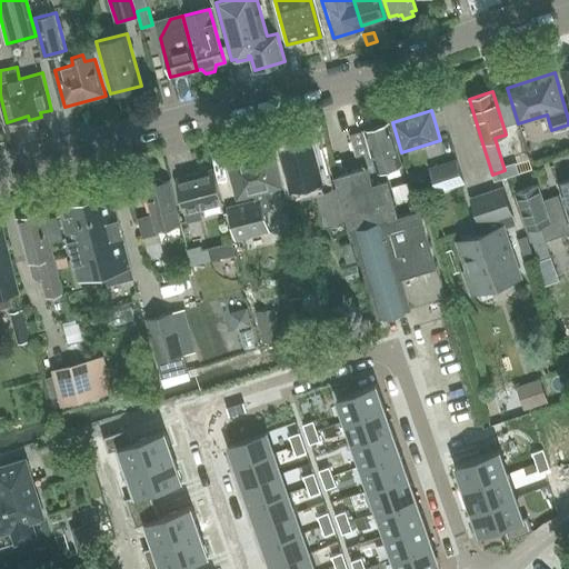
[(365,130),(350,135),(358,159),(366,157),(369,166),(375,165),(377,172),(401,166),(389,123),(365,130)]
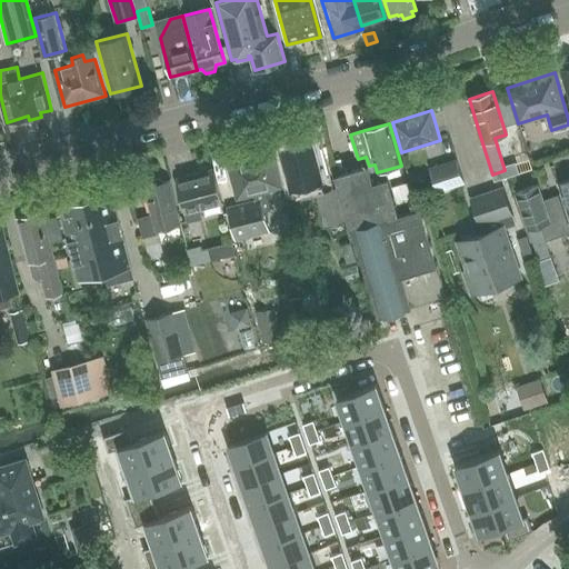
[(291,190),(322,182),(312,142),(281,151),(291,190)]
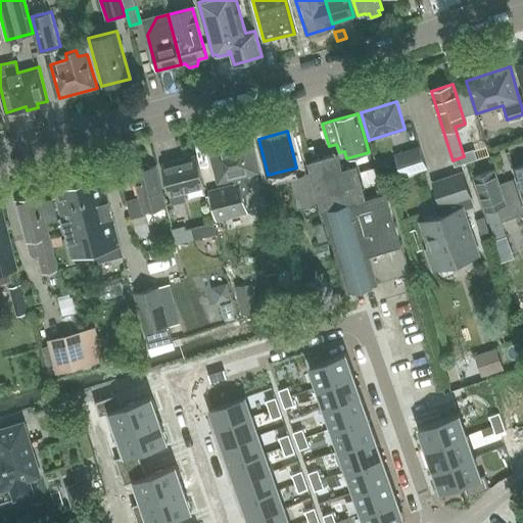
[(259,173),(250,139),(208,149),(218,183),(237,178),(238,183),(209,191),(217,221),(249,212),(242,186),(247,185),(245,177),(259,173)]
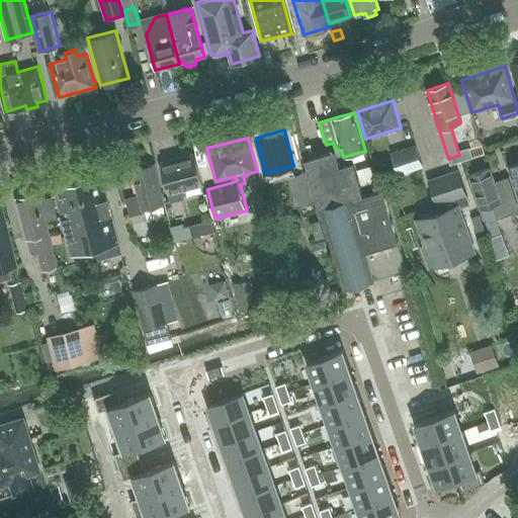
[(399,175),(423,167),(416,146),(392,153),(399,175)]
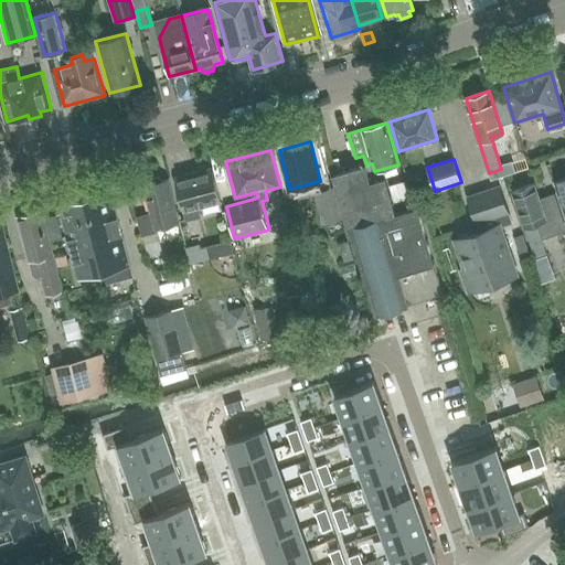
[(501,169),(489,173),(491,180),(515,172),(512,161),(500,166),(501,169)]
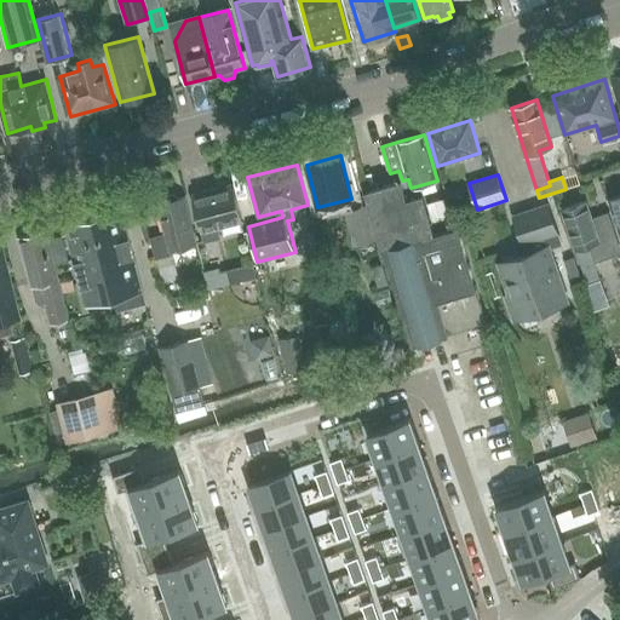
[(407,200),(402,181),(366,191),(412,344),(486,322),(458,227),(434,234),(423,195),(407,200)]
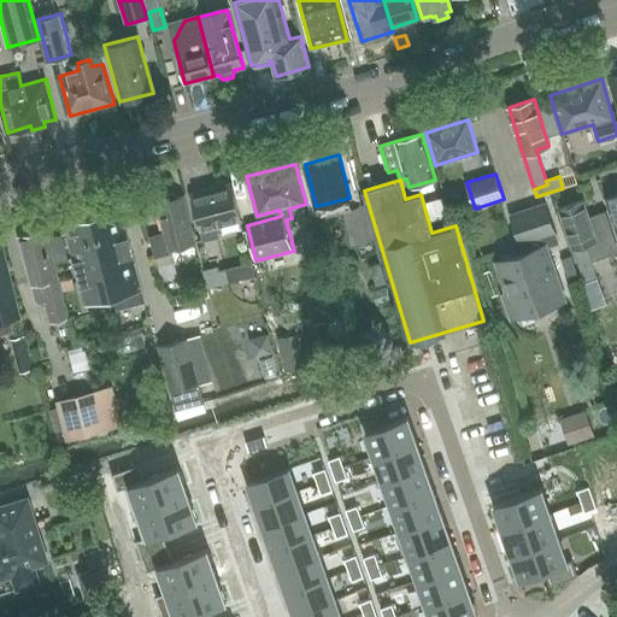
[(230,184),(192,194),(204,241),(219,236),(217,228),(241,221),(230,184)]
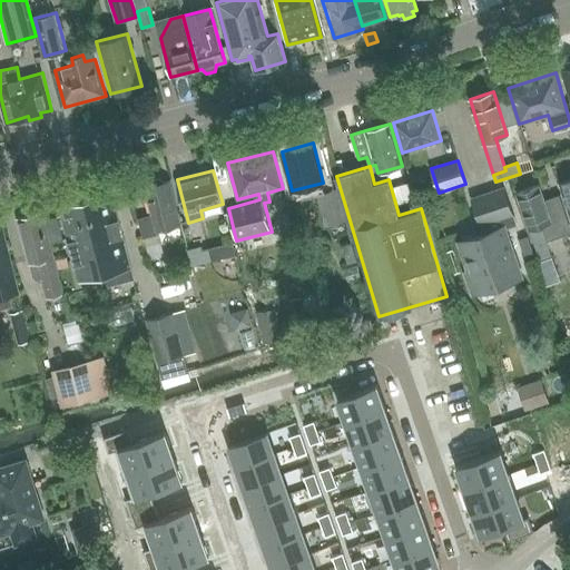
[(164,183),(160,179),(151,182),(150,186),(145,188),(153,215),(139,218),(145,238),(158,235),(159,235),(157,229),(180,224),(169,182),(164,183)]
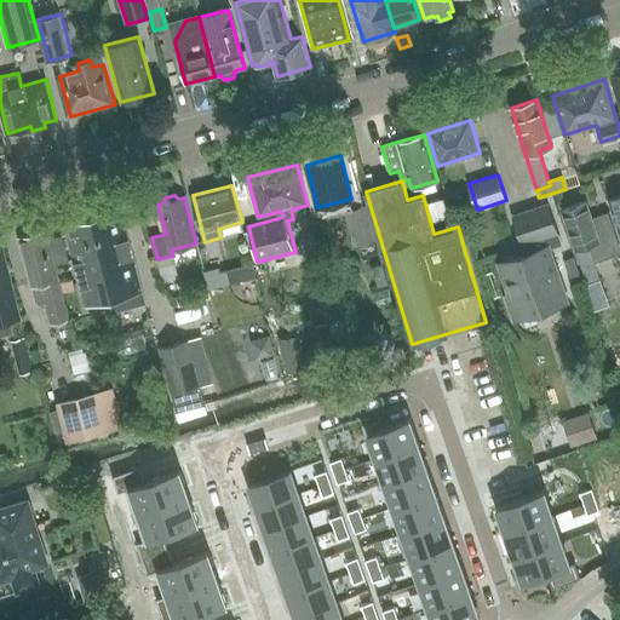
[(619,195),(608,200),(619,235),(619,195)]
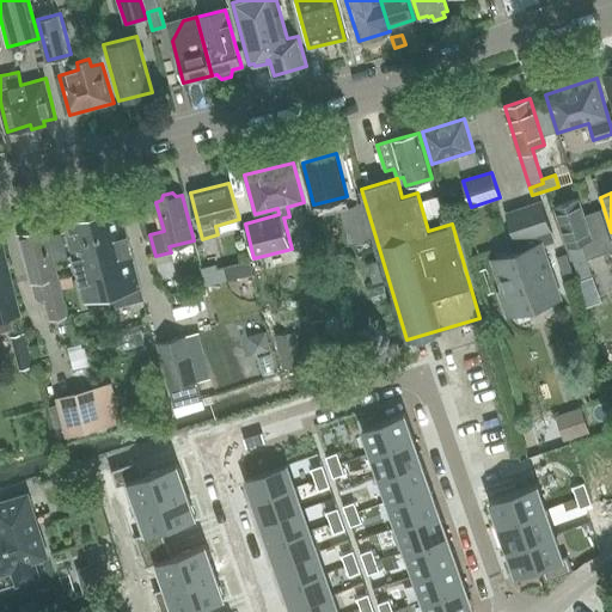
[(445,215),(439,196),(422,201),(428,220),(445,215)]
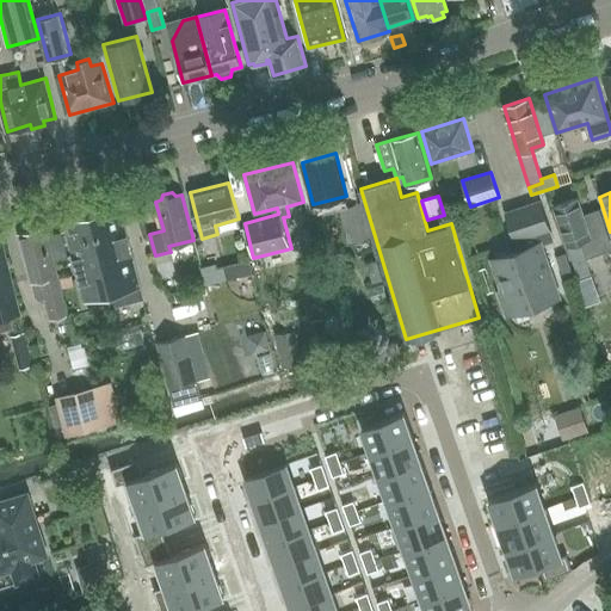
[(582,214),(578,199),(554,208),(578,277),(588,273),(592,272),(586,257),(610,247),(610,246),(599,209),(582,214)]
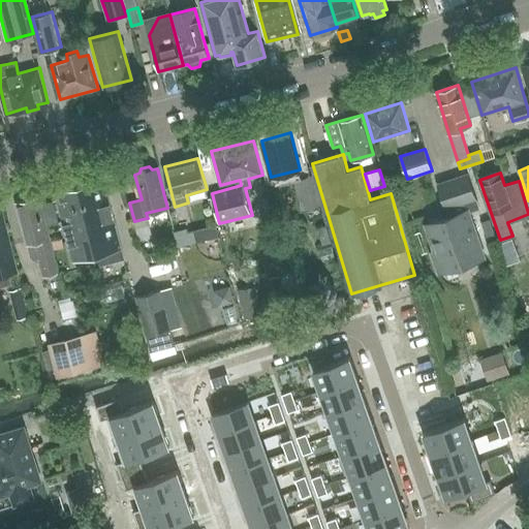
[(304,210),(320,206),(313,175),(296,180),(304,210)]
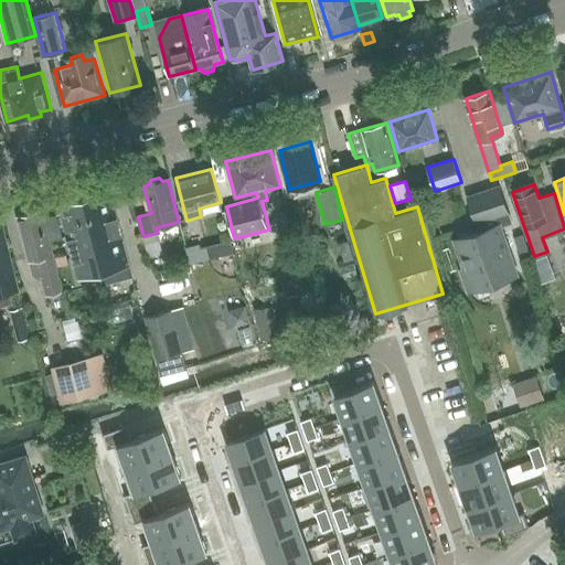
[(468,291),(518,275),(501,226),(511,223),(499,187),(469,198),(477,220),(468,223),(472,234),(455,240),(465,268),(461,270),(468,291)]
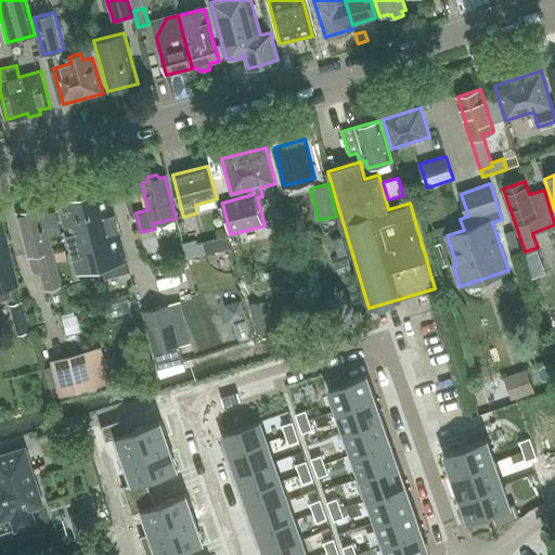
[(108,189),(84,195),(102,267),(105,278),(130,271),(108,189)]
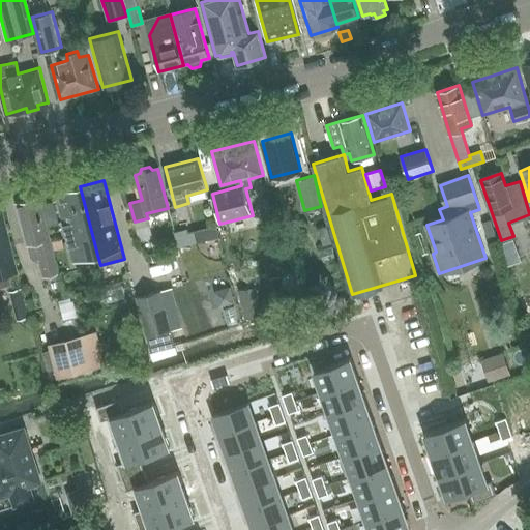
[(74,261),(97,255),(80,186),(56,193),(74,261)]
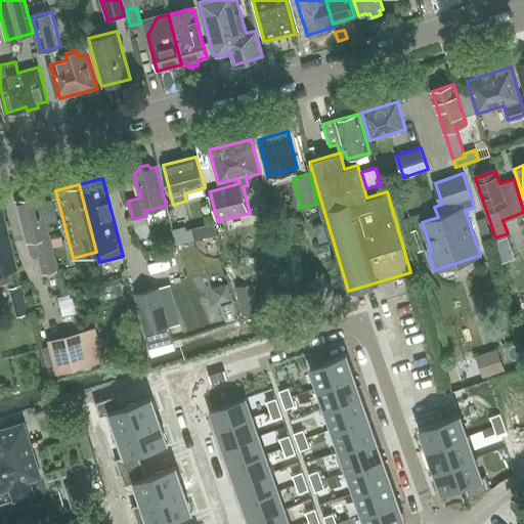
[(43,273),(57,269),(52,249),(50,239),(39,195),(16,202),(30,253),(34,257),(39,256),(43,273)]
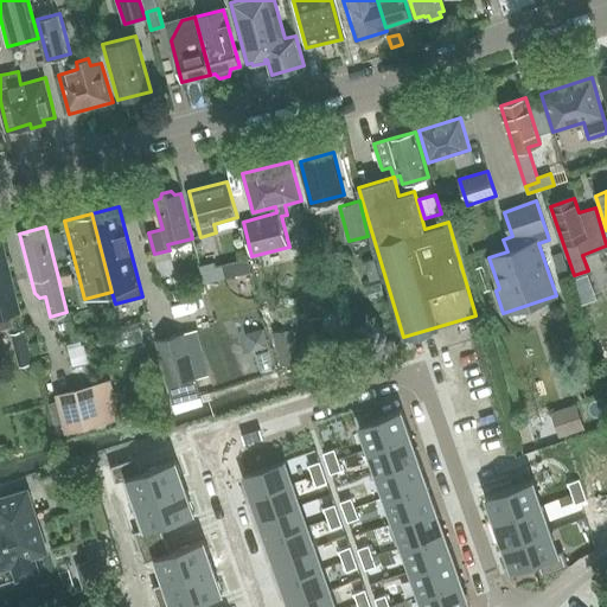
[(1,237),(0,236),(0,328),(13,326),(11,312),(19,311),(1,237)]
